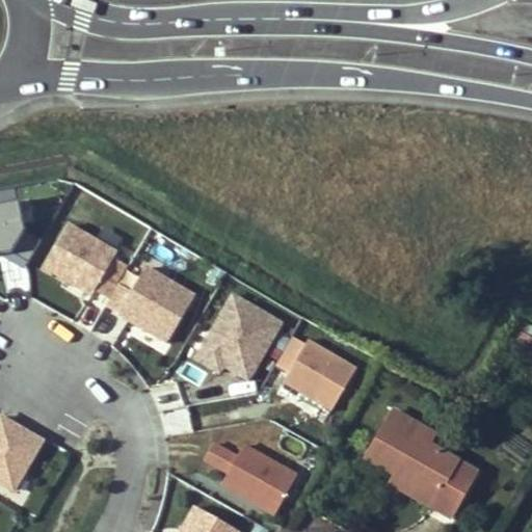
[(0,254),(11,251),(24,230),(19,200),(0,203),(0,254)]
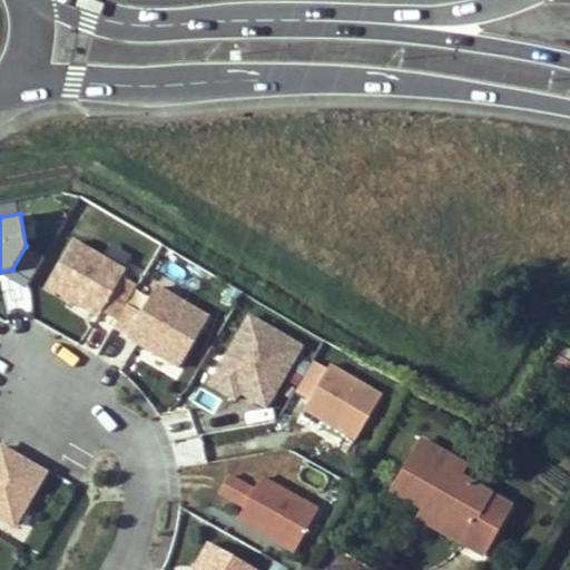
[(138,284),(124,276),(128,269),(76,238),(47,288),(98,320),(101,313),(116,322),(128,302),(138,284)]
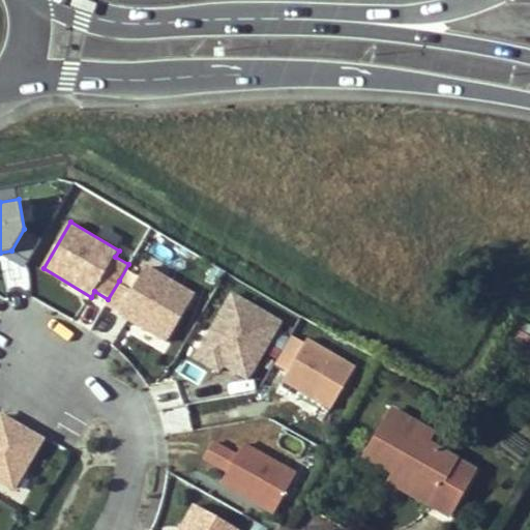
[(41,238),(24,229),(11,251),(29,261),(41,238)]
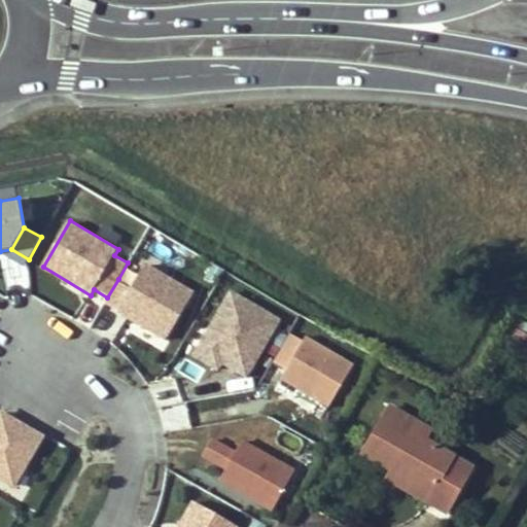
[(103,304),(117,312),(166,341),(196,291),(147,262),(132,287),(118,279),(103,304)]
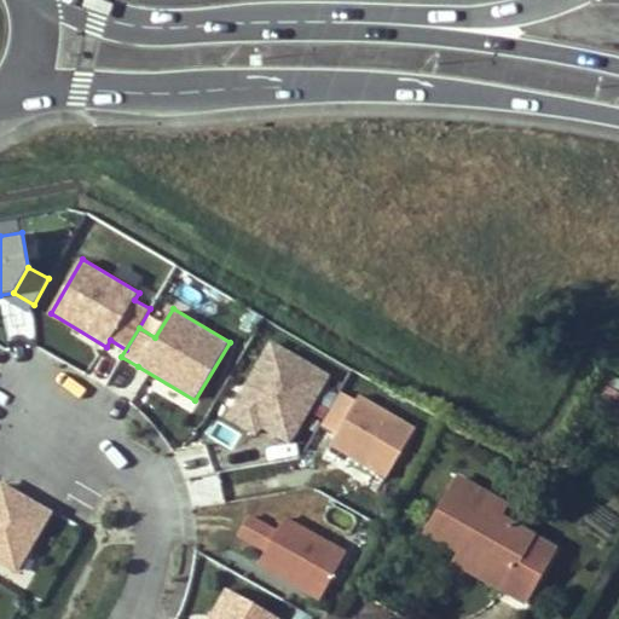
[(271,339),(225,417),(255,435),(260,428),(291,446),(333,375),(271,339)]
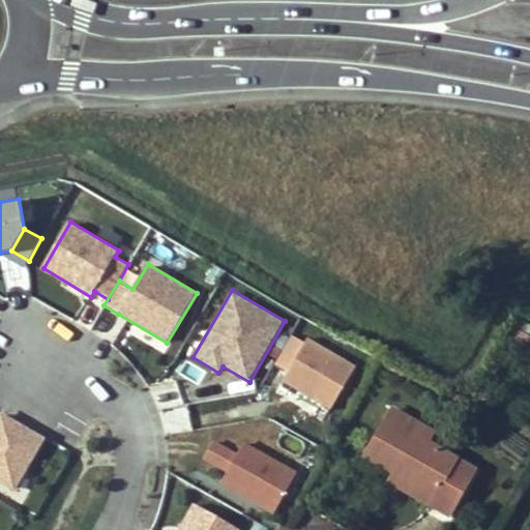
[(274,364),(288,372),(282,382),(330,410),(356,365),(308,337),(305,343),(292,334),(274,364)]
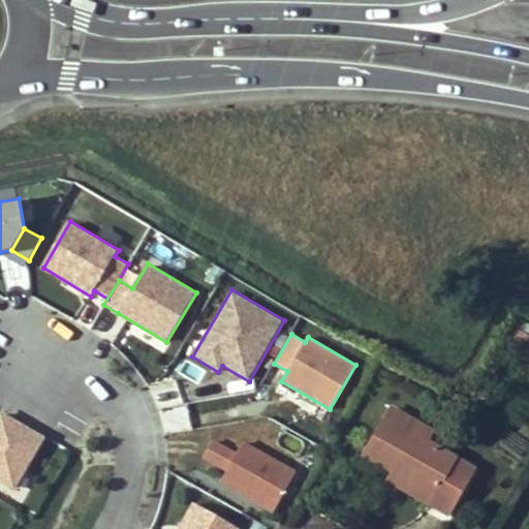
[(528,342),(522,338),(515,349),(528,356),(528,342)]
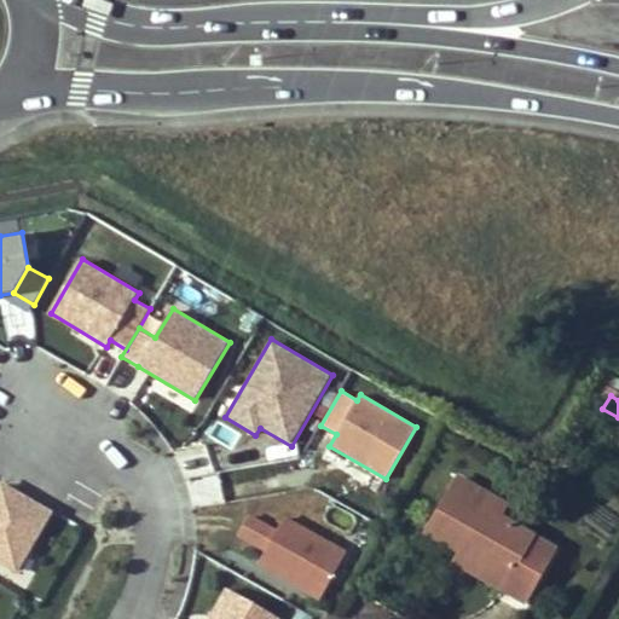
[(0,563),(17,574),(53,512),(0,480),(0,563)]
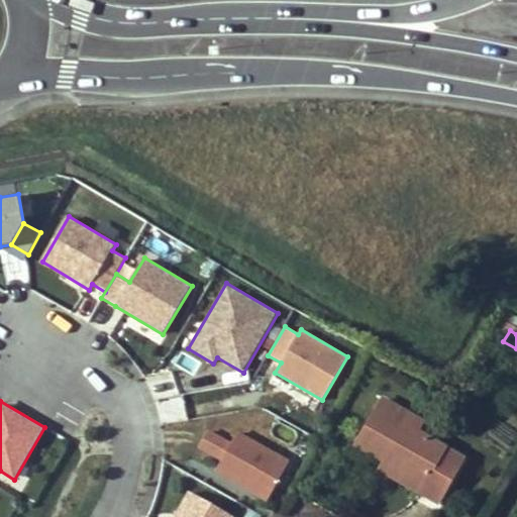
[(406,429),(411,420),(382,403),(356,446),(384,462),(421,484),(416,493),(436,504),(460,460),(416,435),(406,429)]
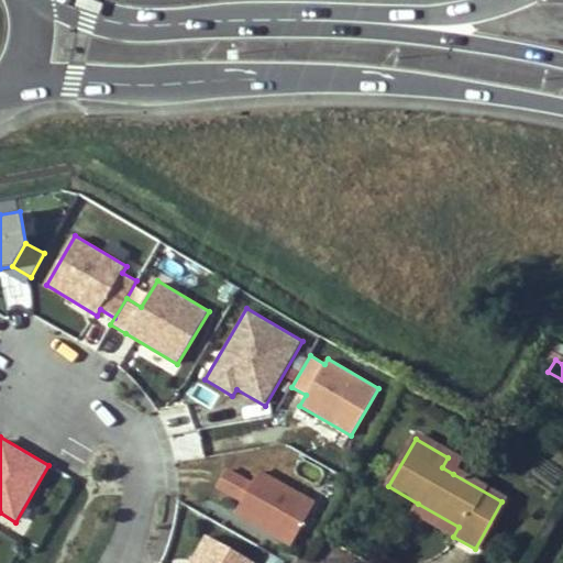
[(453,474),(459,463),(448,457),(442,467),(453,474)]
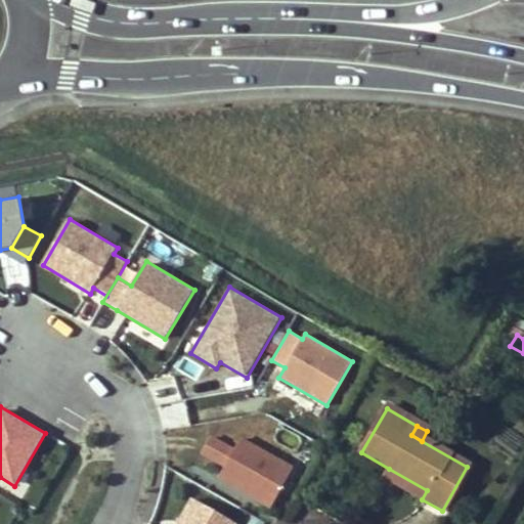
[(201,454),(224,468),(217,480),(270,510),(295,467),(242,437),(235,447),(212,434),(201,454)]
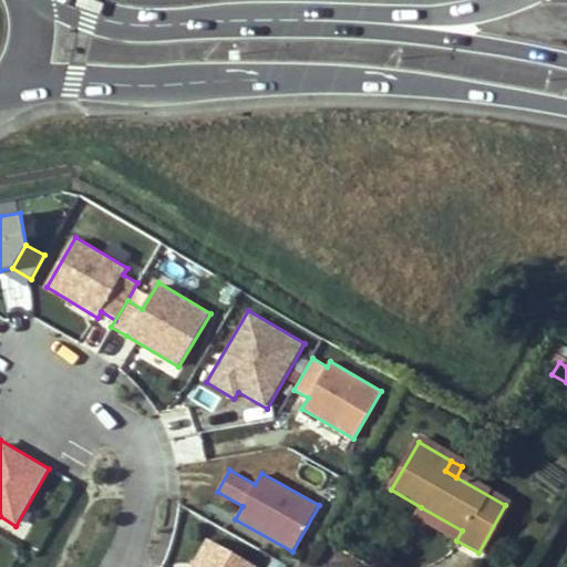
[(421,507),(415,517),(456,540),(462,531),(421,507)]
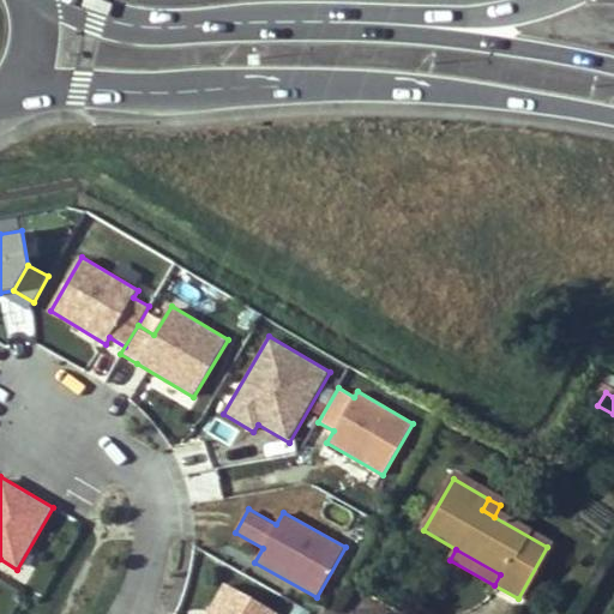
[(278,613),(280,613),(224,583),(206,613),(278,613)]
